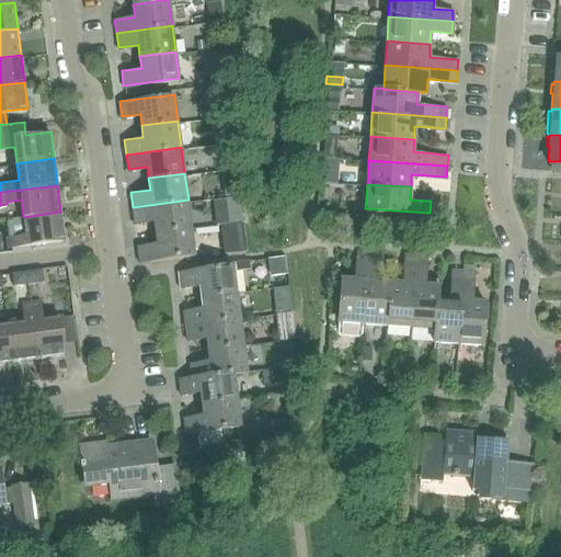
[(239,194),(226,196),(229,220),(242,219),(239,194)]
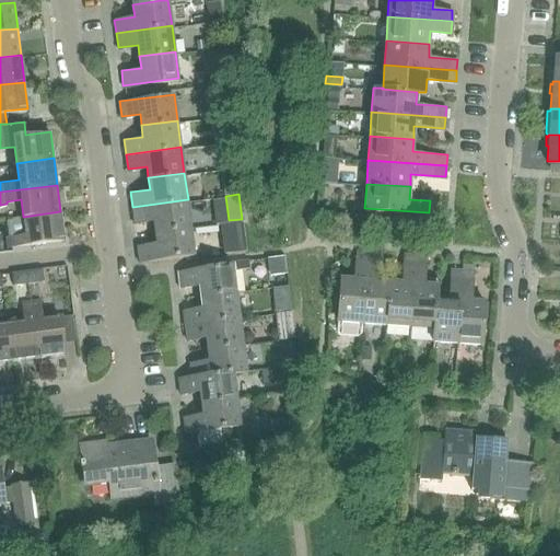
[(153,220),(154,231),(191,226),(188,199),(132,207),(135,222),(153,220)]
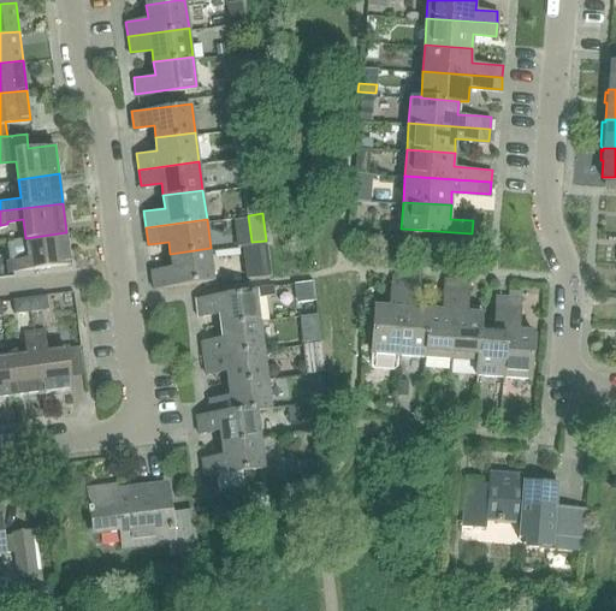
[(5,256),(0,256),(0,274),(13,273),(12,268),(70,261),(66,232),(25,238),(28,257),(6,260),(5,256)]
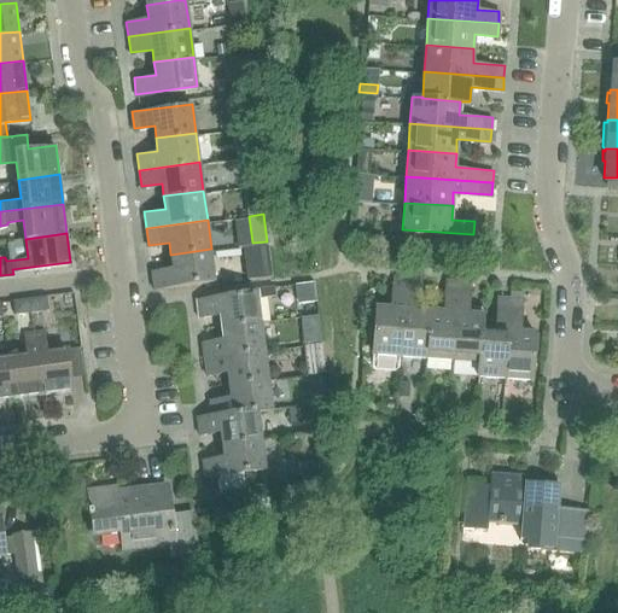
[(267,243),(254,244),(257,276),(270,274),(267,243)]
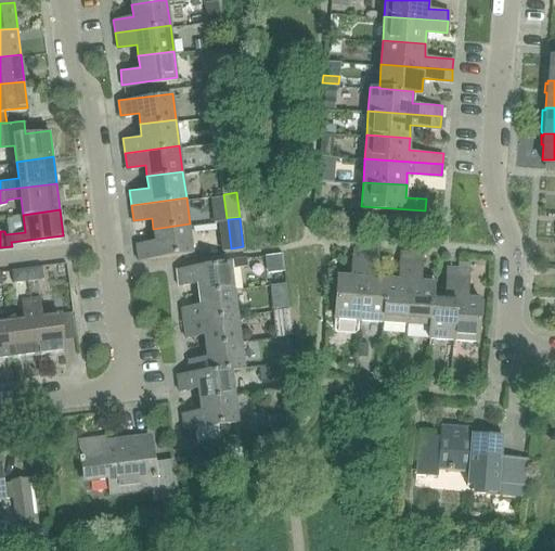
[(190,223),(153,229),(154,240),(136,242),(138,256),(193,250),(190,223)]
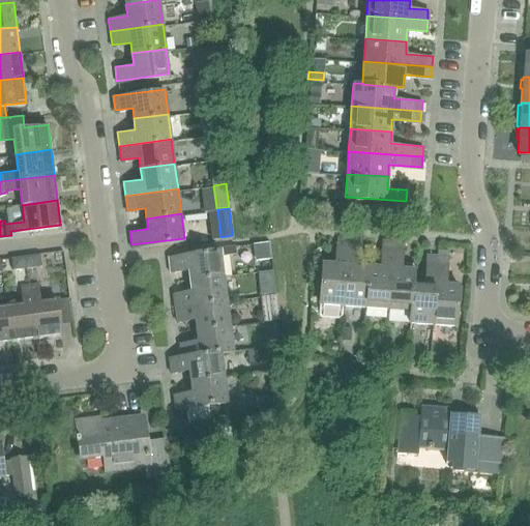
[(365,305),(388,307),(393,238),(382,237),(380,266),(369,265),(365,305)]
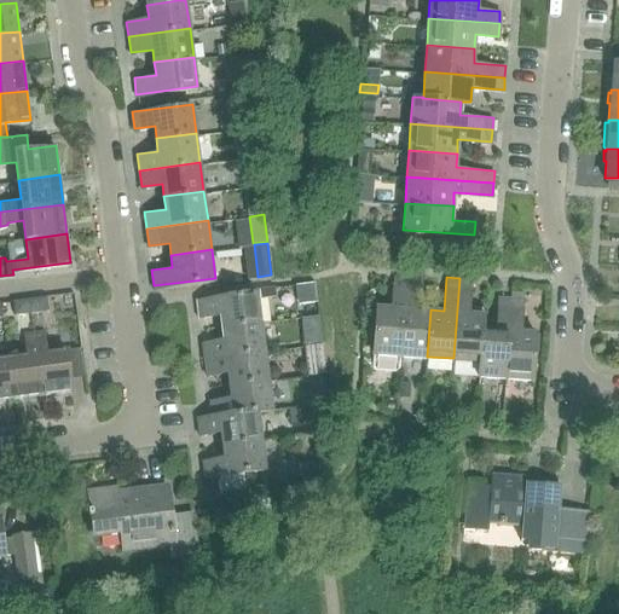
[(473,278),(460,278),(453,358),(479,360),(481,360),(484,326),(485,305),(472,305),(473,278)]
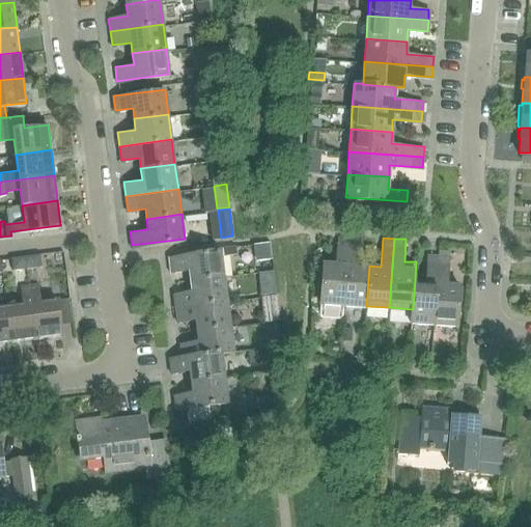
[(343,314),(343,304),(348,243),(337,242),(336,264),(323,262),(319,312),(323,315),(339,316),(343,314)]
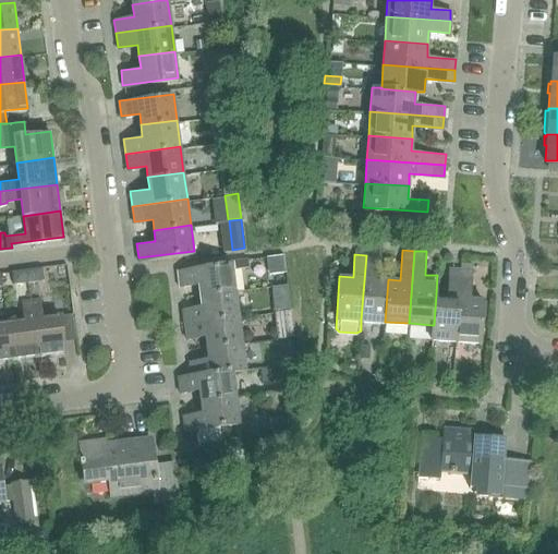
[(377,256),(366,255),(361,320),(385,322),(388,279),(375,278),(377,256)]
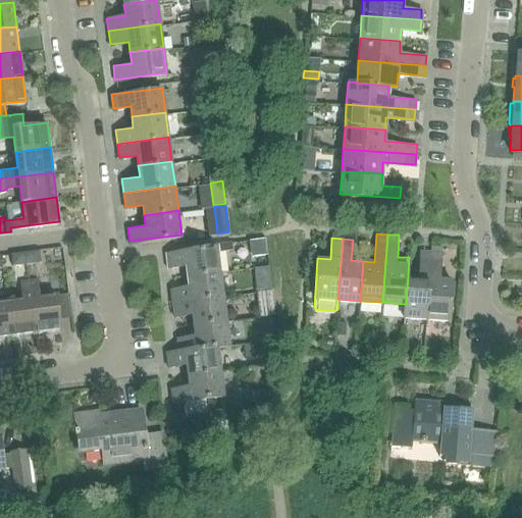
[(186,263),(187,274),(220,270),(217,246),(165,252),(167,266),(186,263)]
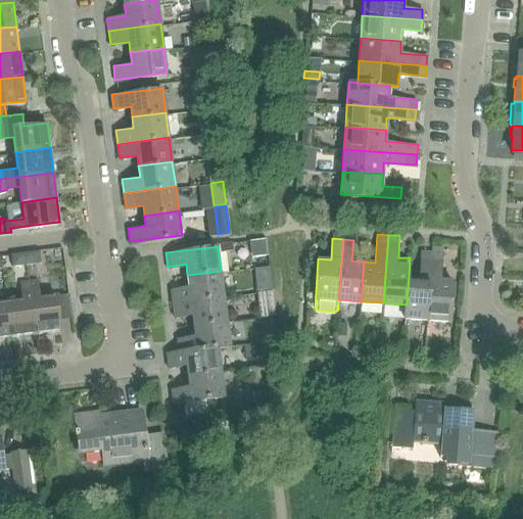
[(26,249),(27,262),(40,260),(38,247),(26,249)]
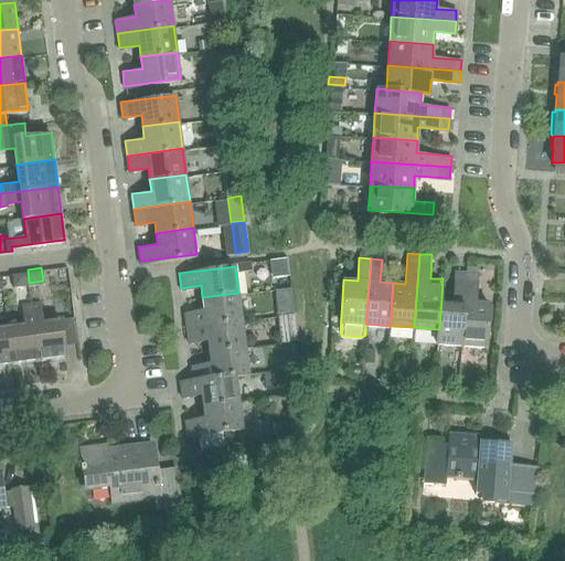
[(462,345),(467,278),(468,270),(457,268),(455,299),(441,298),(439,329),(437,329),(436,342),(462,345)]
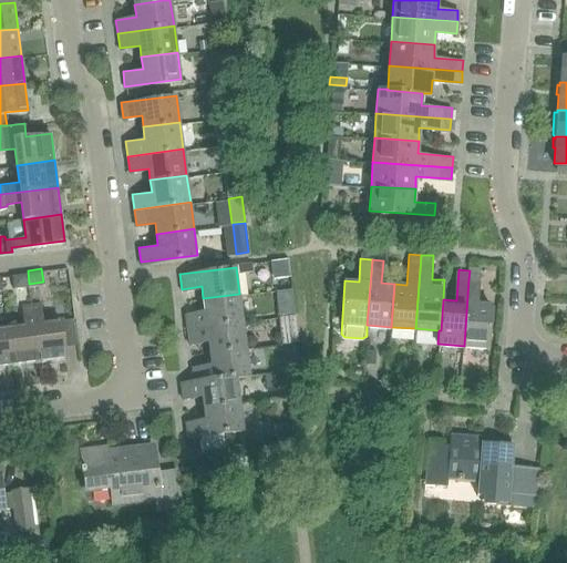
[(29,284),(28,270),(10,273),(12,286),(29,284)]
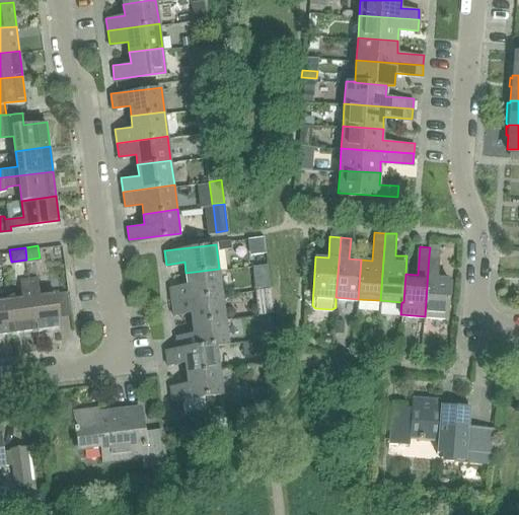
[(438,277),(439,256),(429,255),(425,316),(447,317),(449,278),(438,277)]
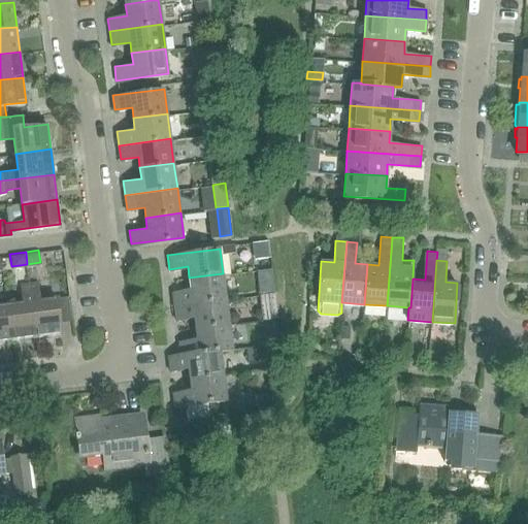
[(172,291),(174,305),(226,298),(223,273),(189,277),(191,289),(172,291)]
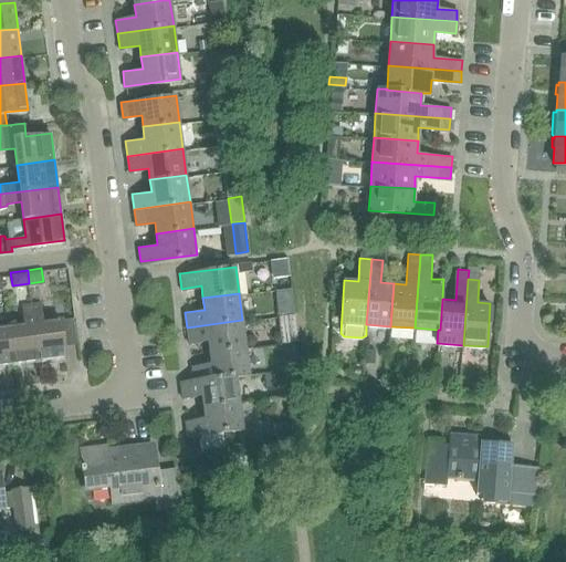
[(31,302),(39,360),(65,356),(61,319),(43,321),(41,301),(31,302)]
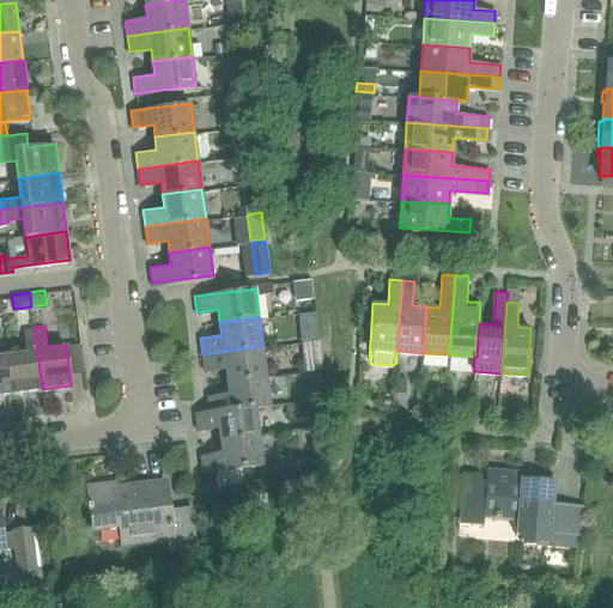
[(7,352),(12,393),(42,389),(34,327),(23,328),(25,350),(7,352)]
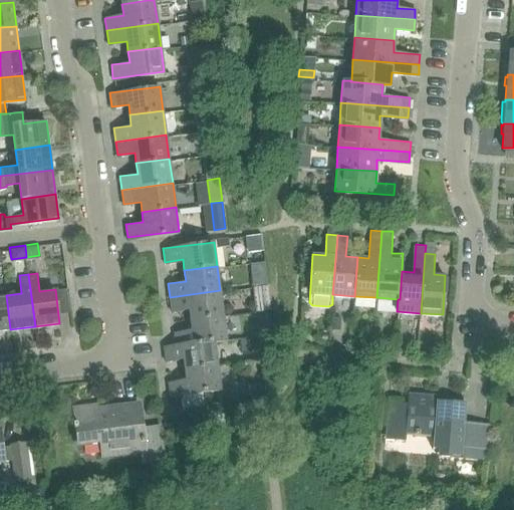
[(189,307),(190,318),(223,314),(220,290),(170,297),(171,310),(189,307)]
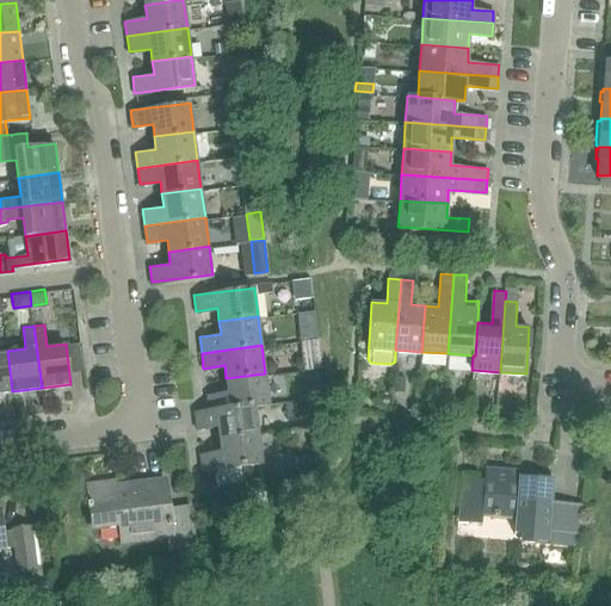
[(0,393),(12,391),(7,351),(0,351),(0,393)]
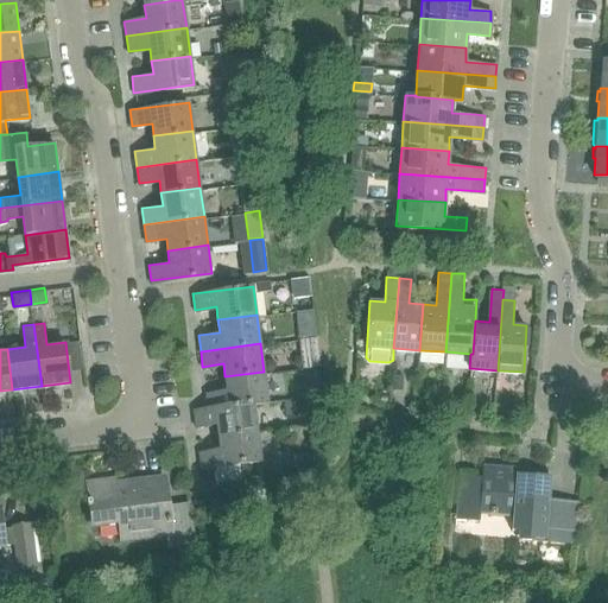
[(206,392),(207,407),(253,401),(253,402),(267,400),(264,372),(225,376),(226,389),(206,392)]
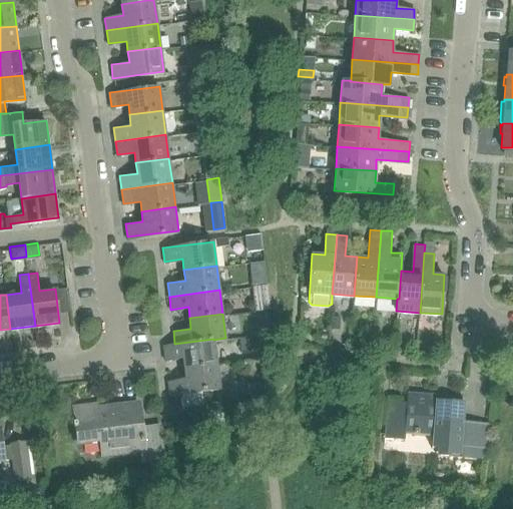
[(262,334),(249,335),(250,347),(263,346),(262,334)]
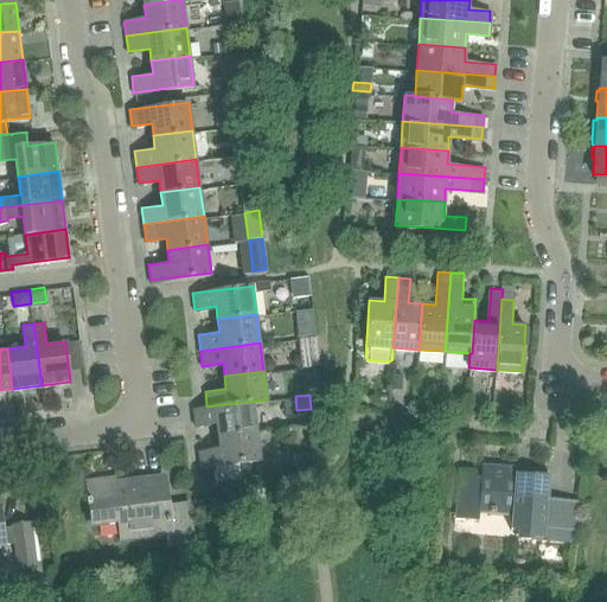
[(216,422),(218,434),(256,429),(253,402),(253,401),(206,407),(193,408),(196,424),(216,422)]
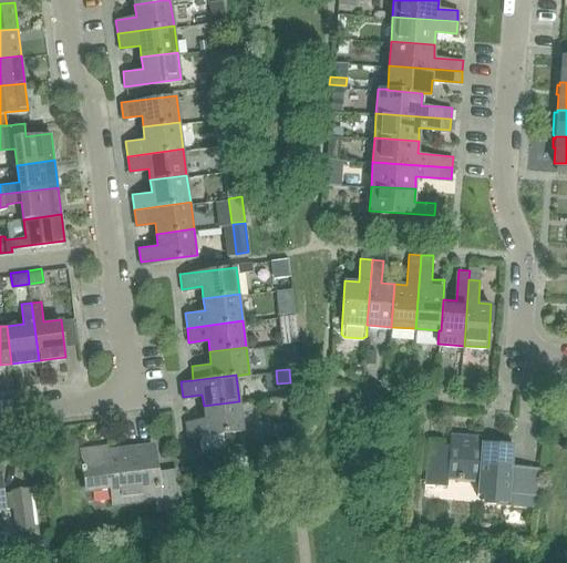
[(239,401),(204,406),(205,417),(186,420),(188,437),(244,429),(239,401)]
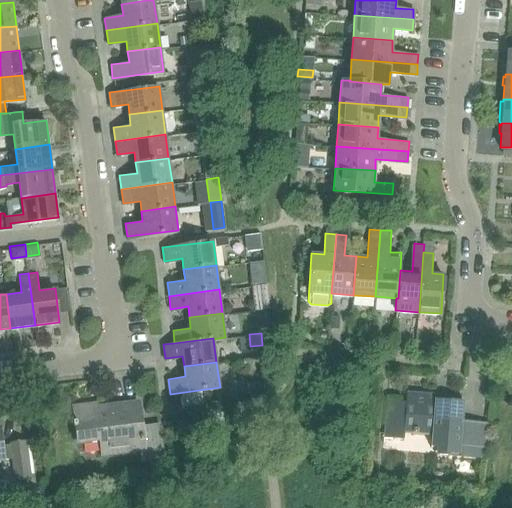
[(450,447),(450,452),(484,454),(484,458),(486,458),(489,416),(485,416),(485,419),(463,418),(464,399),(435,397),(435,392),(406,390),(405,400),(387,399),(384,436),(404,438),(404,429),(432,431),(431,446),(450,447)]
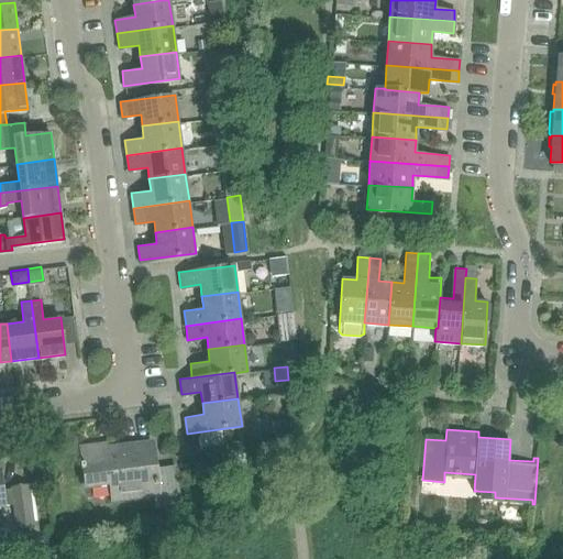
[(175,464),(155,468),(151,439),(107,446),(106,441),(80,445),(83,461),(79,462),(80,468),(86,467),(88,485),(110,482),(112,497),(153,492),(156,511),(181,506),(175,464)]
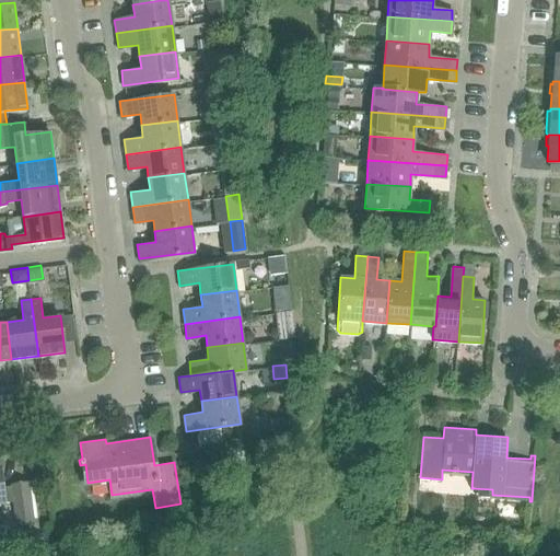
[(0,500),(13,499),(16,523),(33,521),(27,481),(11,483),(11,484),(2,485),(0,471),(0,500)]
